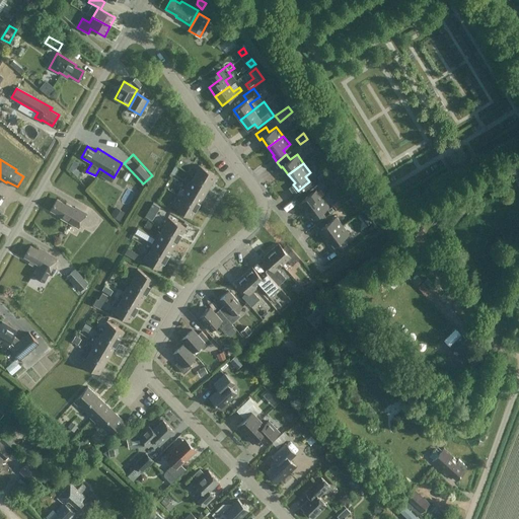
[(197,170),(194,176),(210,186),(216,175),(199,164),(196,169),(197,170)]
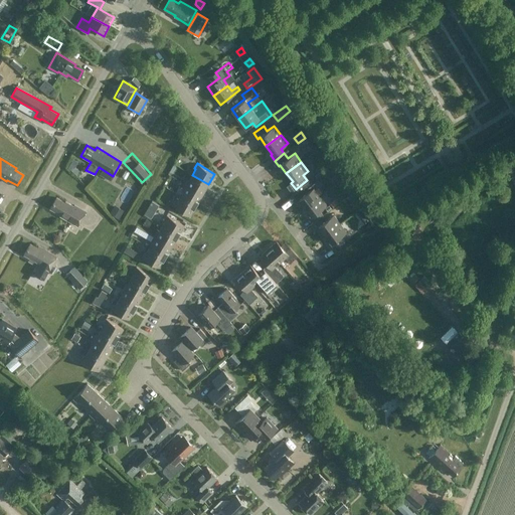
[(187,180),(185,184),(202,195),(208,184),(192,175),(189,181),(187,180)]
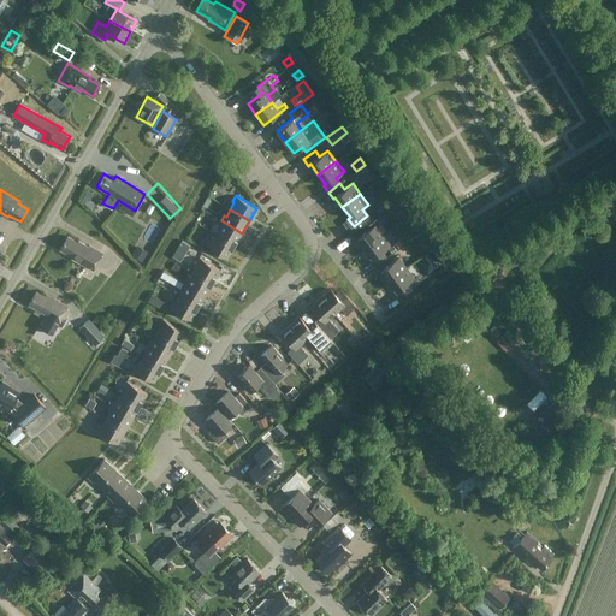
[(375,214),(374,215),(366,221),(369,226),(379,219),(375,214)]
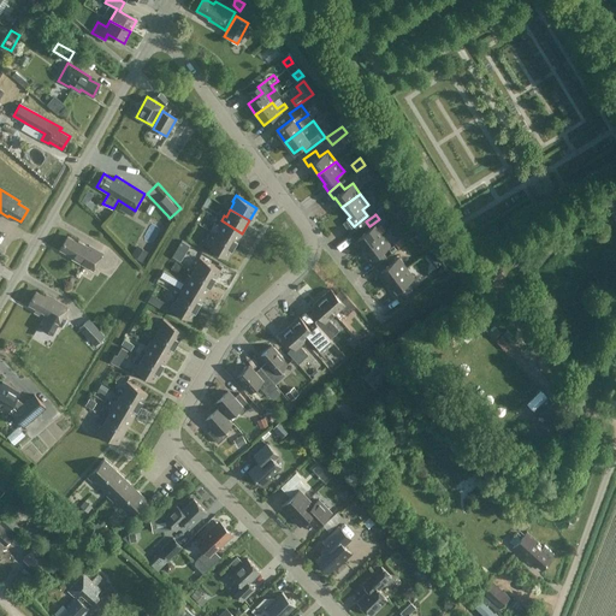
[(215,235),(235,246),(242,234),(221,220),(218,226),(219,227),(215,235)]
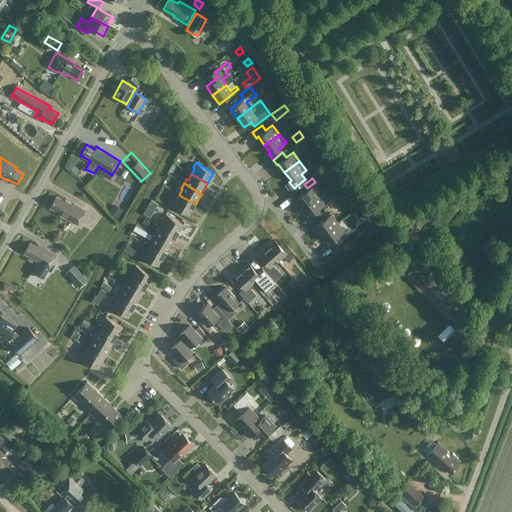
[(303,206),(318,195),(312,187),(305,192),(301,187),(292,194),(296,200),(297,199),(303,206)]
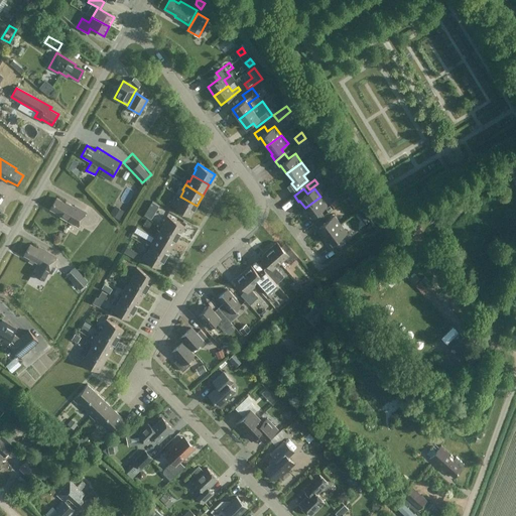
[(197,206),(180,197),(176,202),(175,201),(172,206),(189,217),(197,206)]
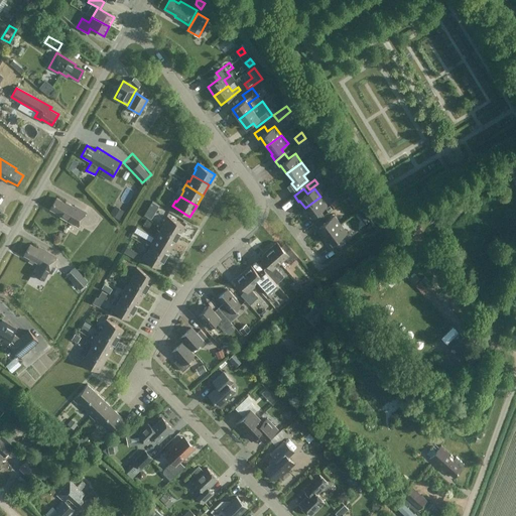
[(313,223),(324,216),(319,211),(327,206),(320,197),(305,208),(311,216),(309,217),(313,223)]
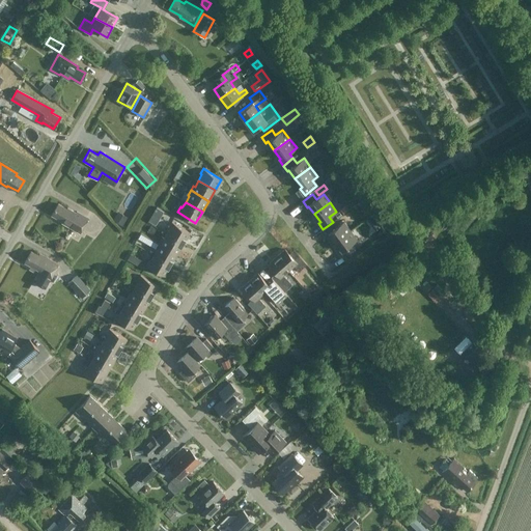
[(67,207),(66,208),(58,203),(52,215),(62,221),(61,222),(80,233),(88,219),(77,212),(76,213),(67,207)]
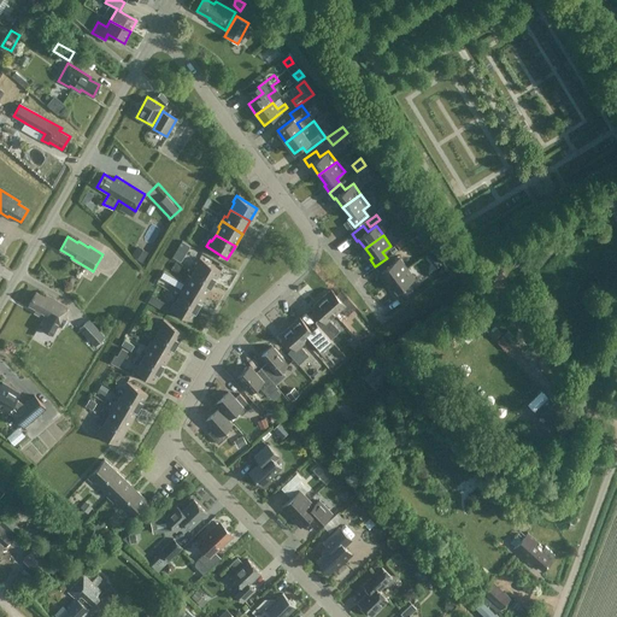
[(148,252),(137,245),(131,254),(142,262),(148,252)]
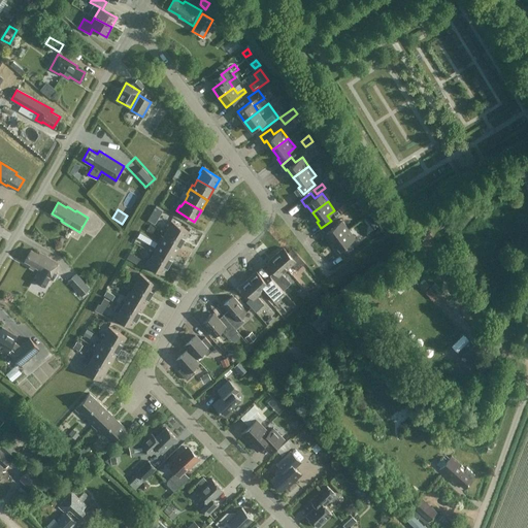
[(334,226),(331,221),(321,228),(325,233),(327,232),(333,240),(349,229),(341,220),(334,226)]
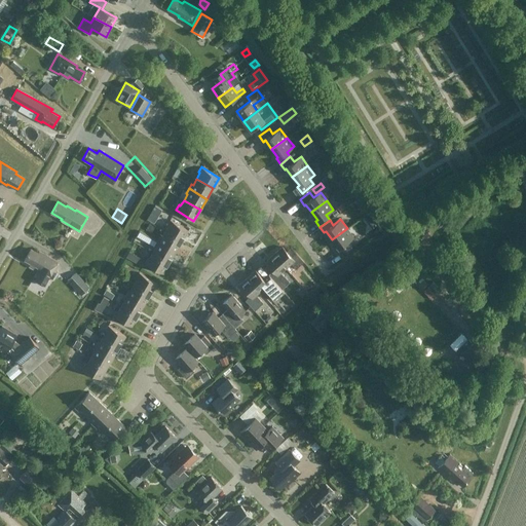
[(168,226),(165,231),(182,240),(188,230),(171,220),(167,225),(168,226)]
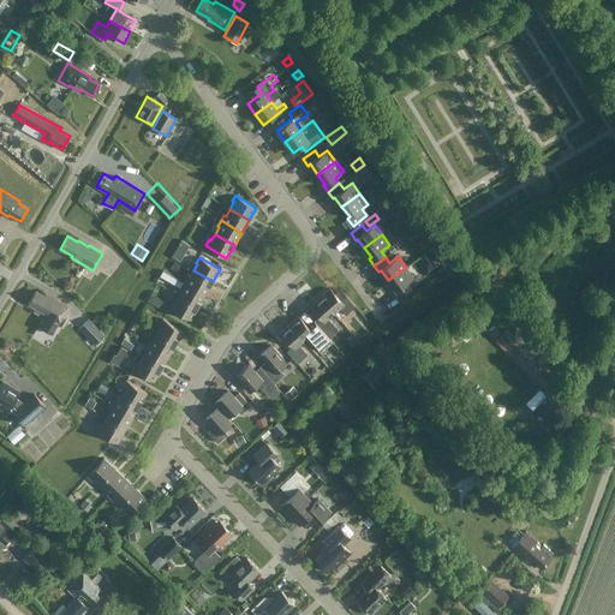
[(181,266),(174,261),(169,268),(177,272),(181,266)]
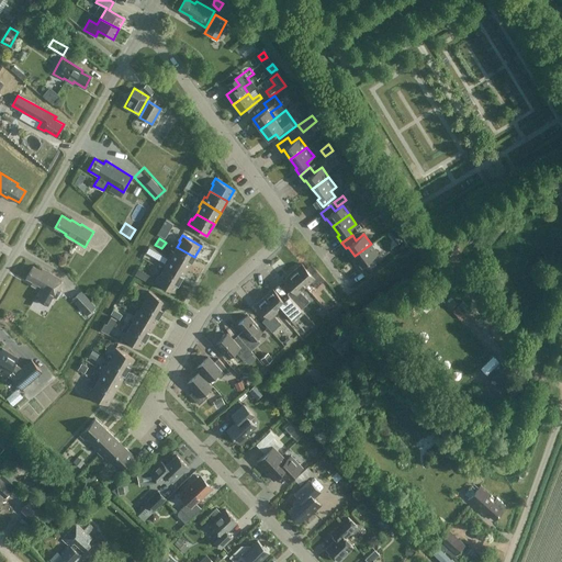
[(368,277),(380,268),(372,257),(378,253),(371,244),(355,256),(361,265),(359,266),(368,277)]
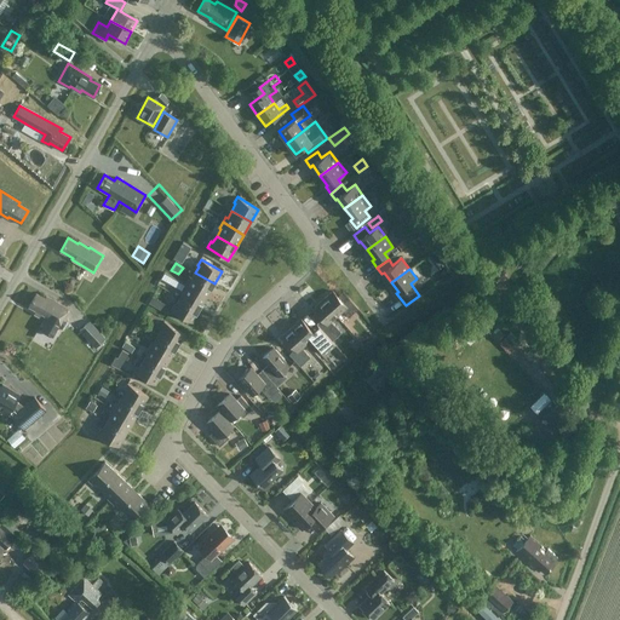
[(189,279),(185,285),(207,297),(214,283),(195,273),(190,280),(189,279)]
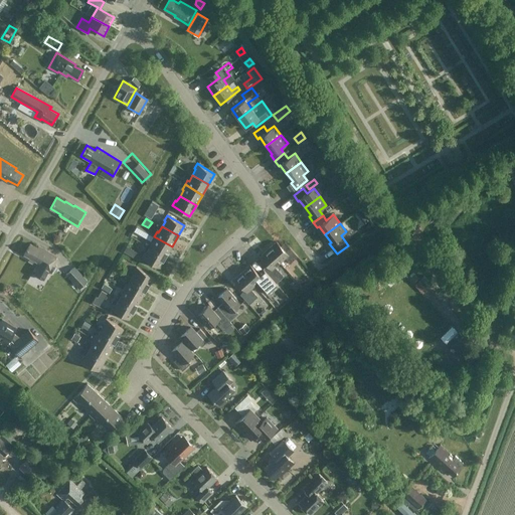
[(149,247),(165,256),(172,246),(154,236),(151,240),(153,241),(149,247)]
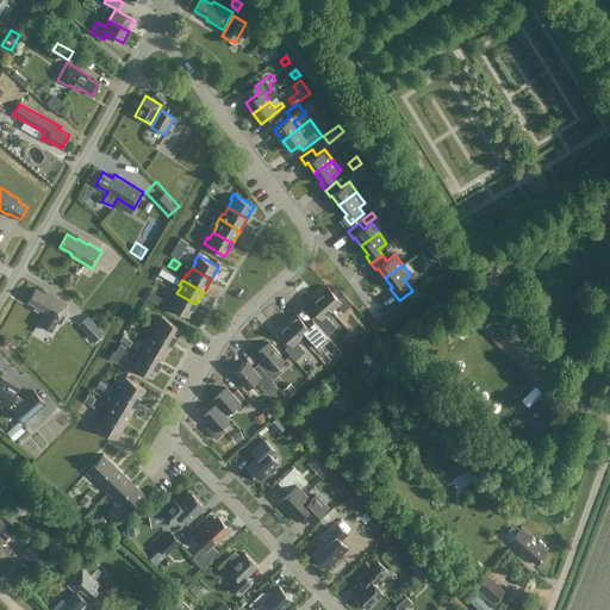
[(337,297),(327,286),(317,294),(331,311),(337,305),(343,312),(353,304),(342,292),(337,297)]
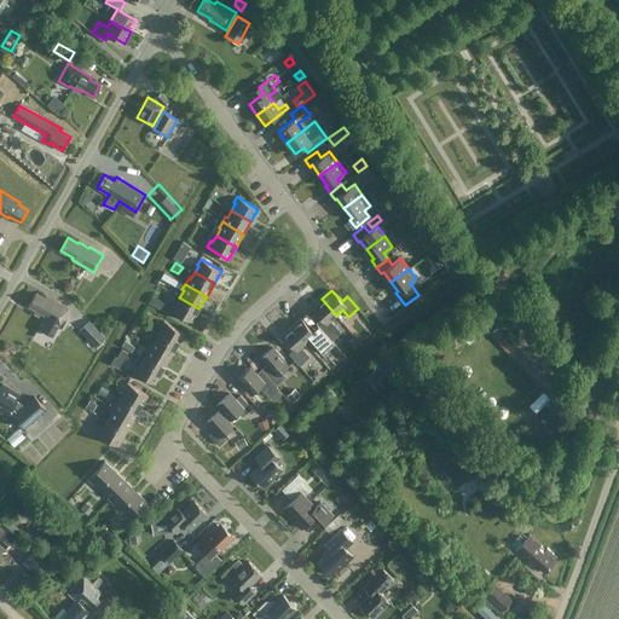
[(45,298),(36,293),(29,306),(35,310),(34,313),(39,316),(41,313),(48,317),(48,319),(59,325),(69,308),(46,295),(45,298)]
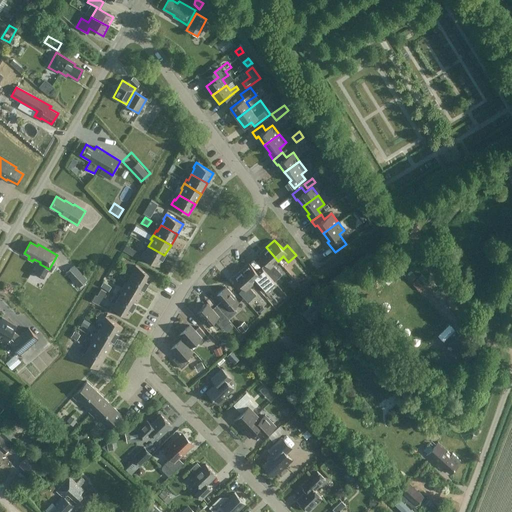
[(136,258),(139,253),(125,245),(122,250),(136,258)]
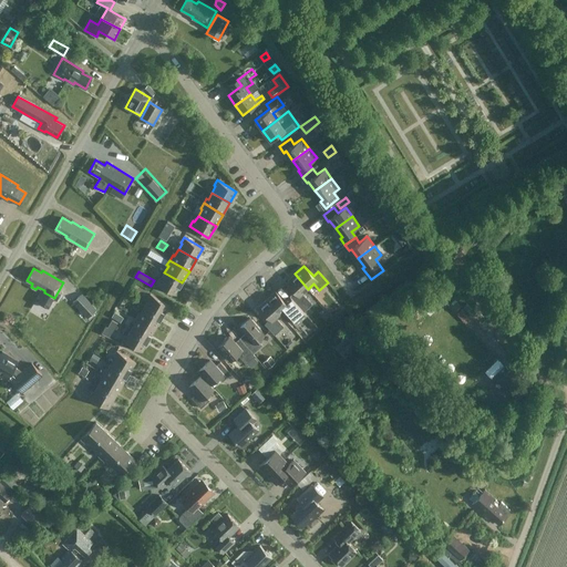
[(182,282),(164,272),(161,279),(160,278),(156,284),(175,295),(182,282)]
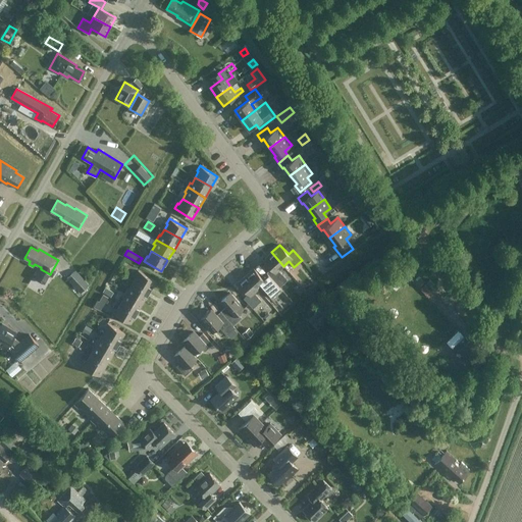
[(270,268),(266,272),(282,291),(282,290),(279,286),(288,279),(278,270),(283,266),(271,252),(263,260),(270,268)]
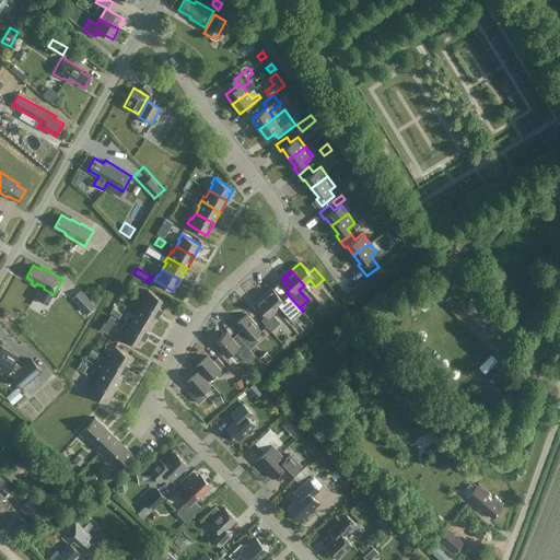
[(272,288),(264,295),(277,310),(283,317),(287,313),(293,319),(303,312),(286,292),(280,296),(272,288)]
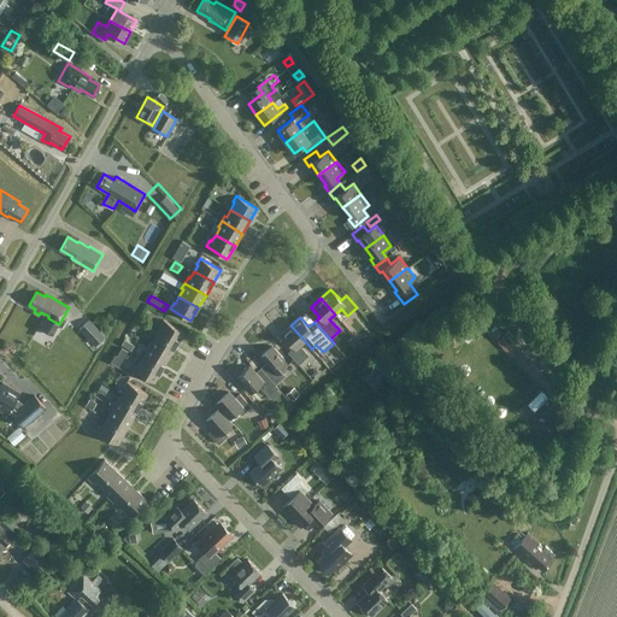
[(78,329),(94,346),(105,336),(89,319),(78,329)]
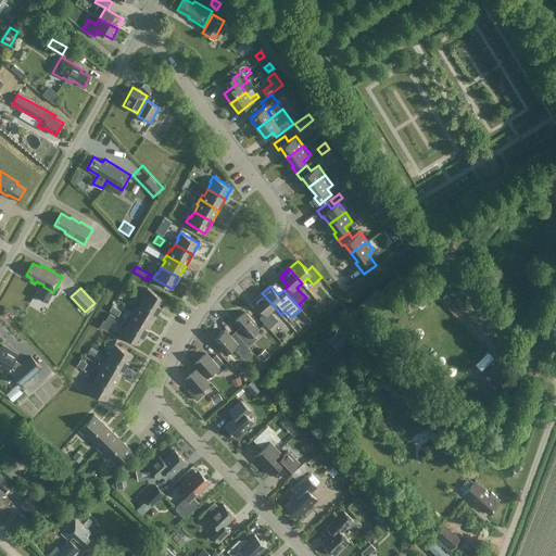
[(146,294),(141,300),(159,311),(166,299),(147,288),(143,293),(146,294)]
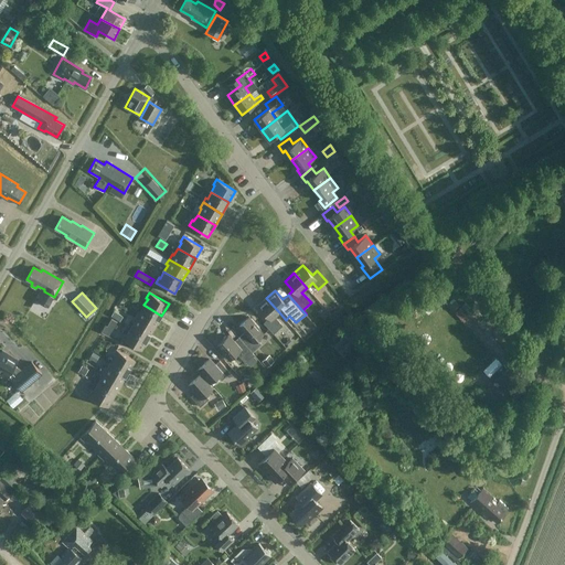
[(279,312),(266,298),(257,306),(268,318),(264,322),(273,333),(283,326),(275,317),(279,312)]
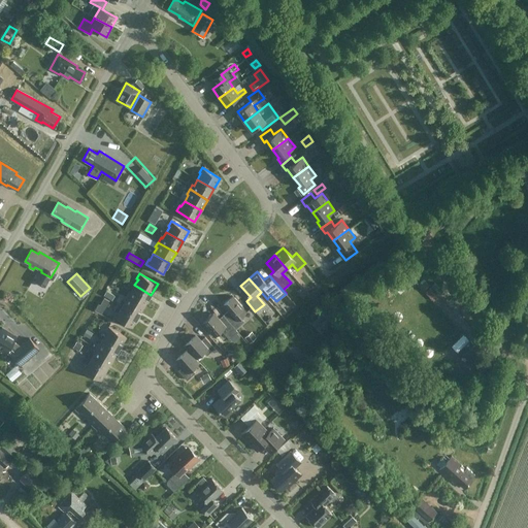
[(427,278),(421,284),(426,291),(432,286),(427,278)]
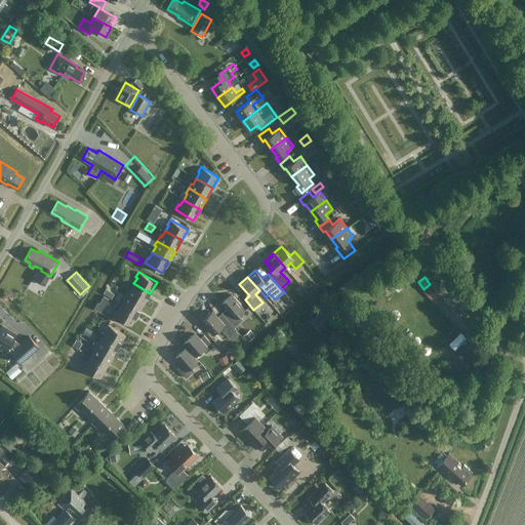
[(129,288),(126,293),(144,304),(150,293),(133,283),(130,289),(129,288)]
